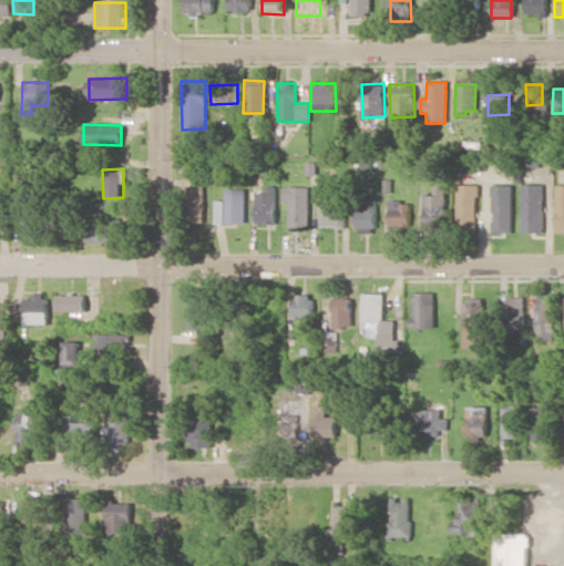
[(477,233),(475,185),(457,185),(458,233),(477,233)]
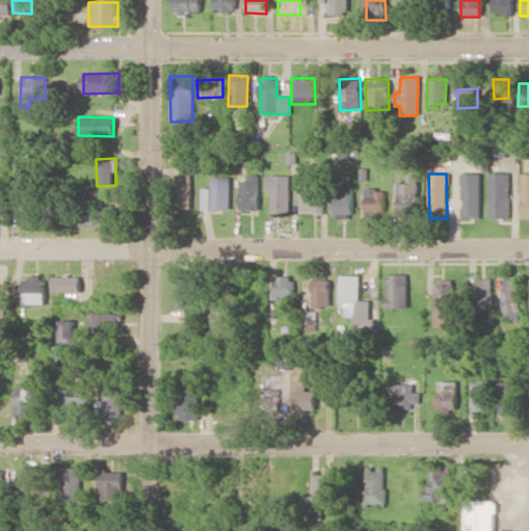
[(478,218),(479,174),(461,174),(461,218),(478,218)]
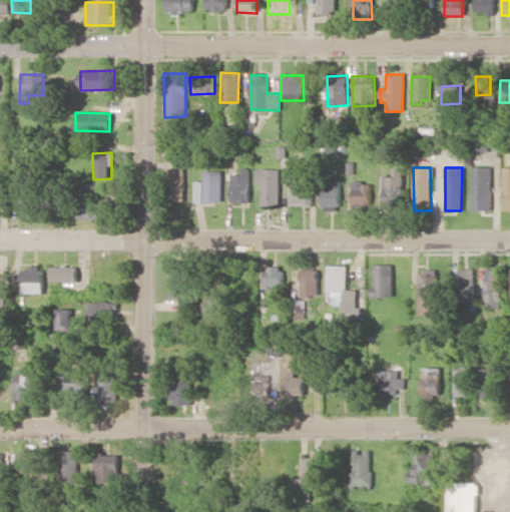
[(489,210),(490,167),(471,167),(470,210),(489,210)]
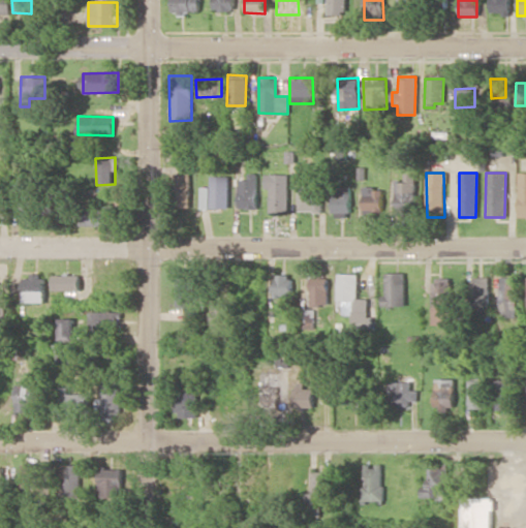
[(517,218),(525,217),(525,173),(517,174),(517,218)]
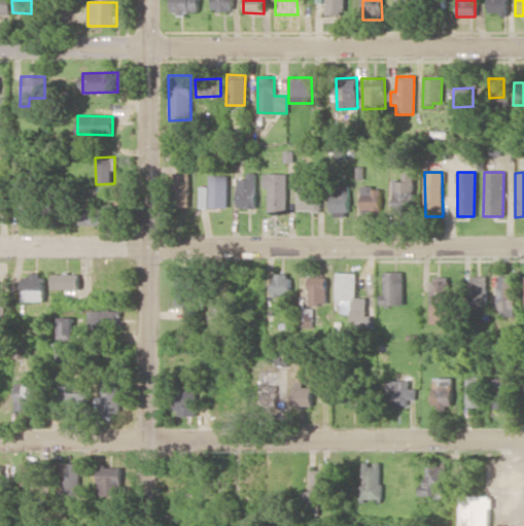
[(235,179),(235,209),(254,208),(253,173),(242,173),(243,179),(235,179)]
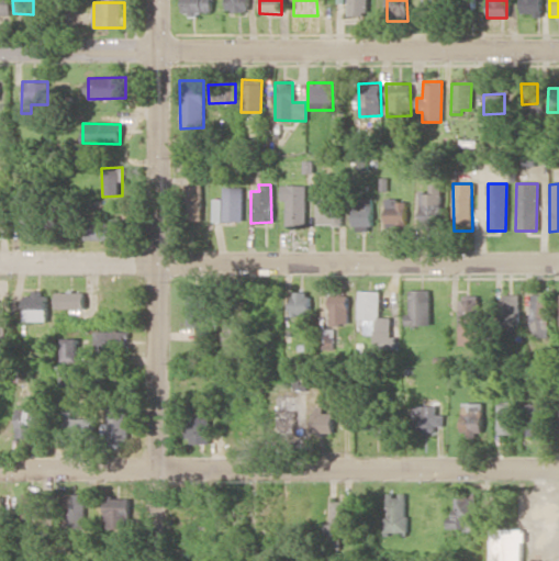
[(439,224),(440,184),(429,184),(429,193),(420,192),(418,224),(439,224)]
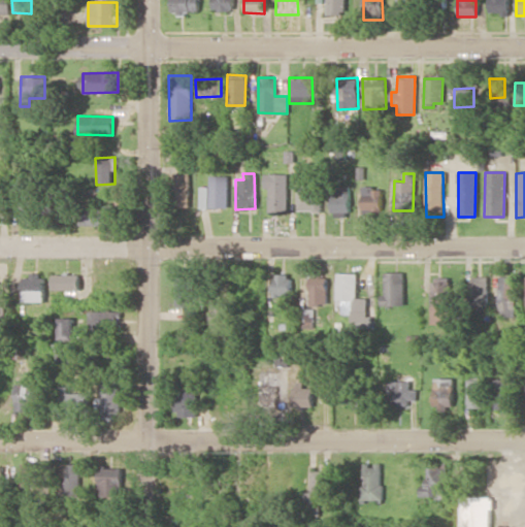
[(267,212),(286,212),(286,174),(263,174),(263,189),(267,189),(267,212)]
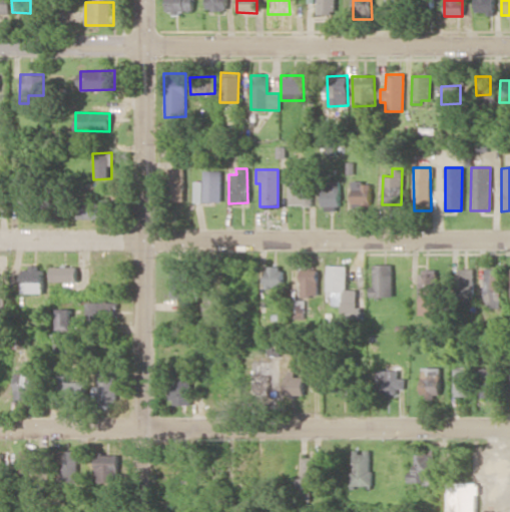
[(202,171),(201,201),(218,202),(220,172),(202,171)]
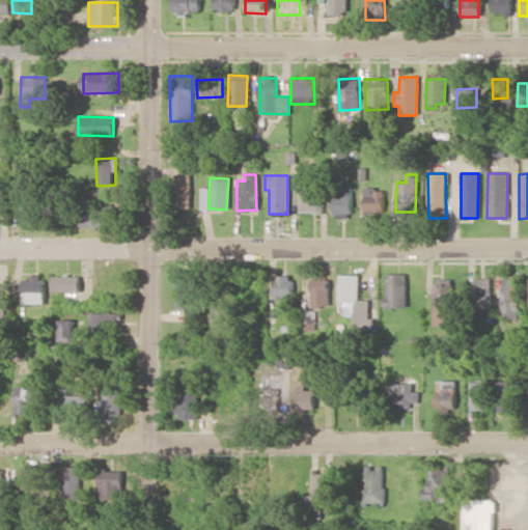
[(206,211),(206,189),(199,188),(198,210),(206,211)]
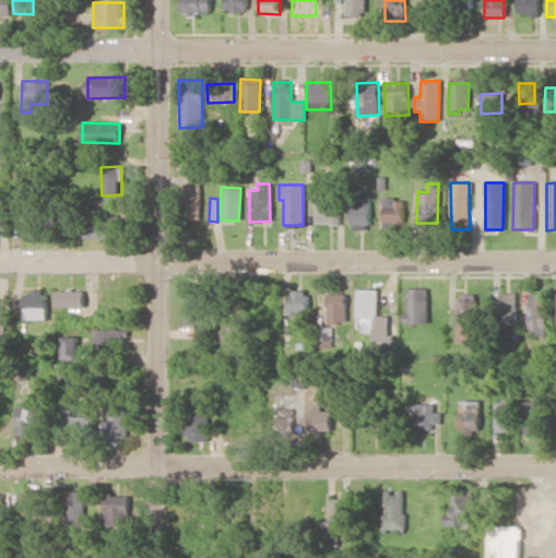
[(369,199),(351,199),(350,229),(369,230),(369,199)]
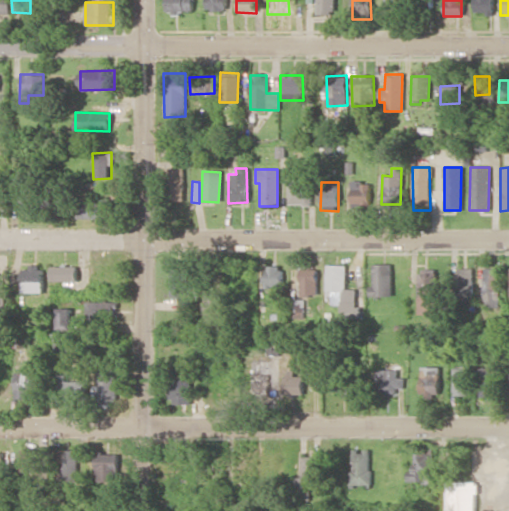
[(350,204),(369,204),(370,183),(351,182),(350,204)]
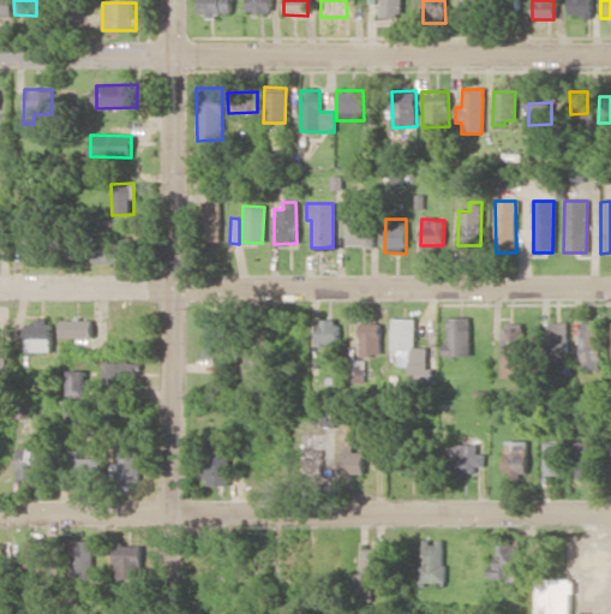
[(346,246),(372,248),(373,222),(346,222),(346,246)]
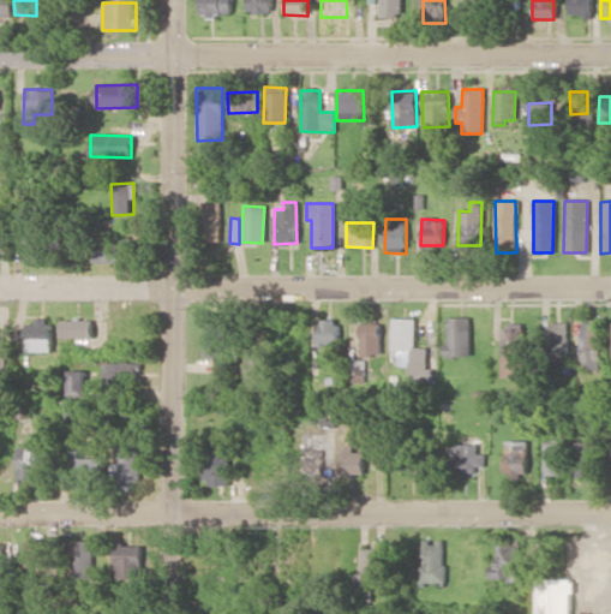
[(42,225),(24,225),(24,254),(42,254),(42,225)]
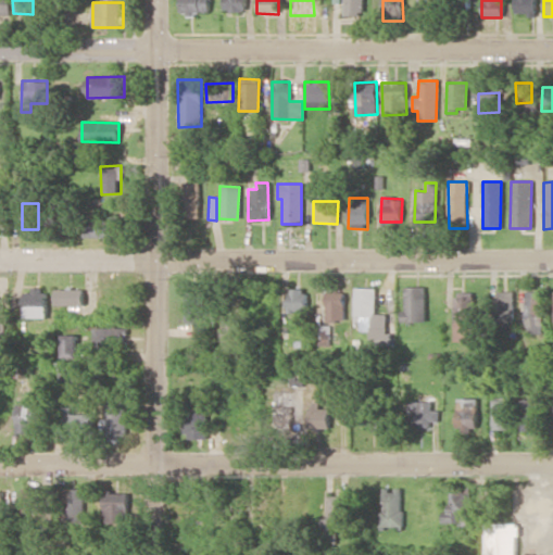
[(84,238),(117,238),(118,216),(85,216),(84,238)]
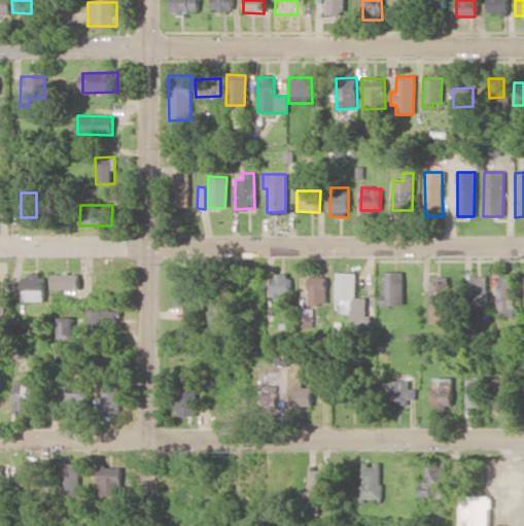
[(382,305),(403,305),(402,272),(381,272),(382,305)]
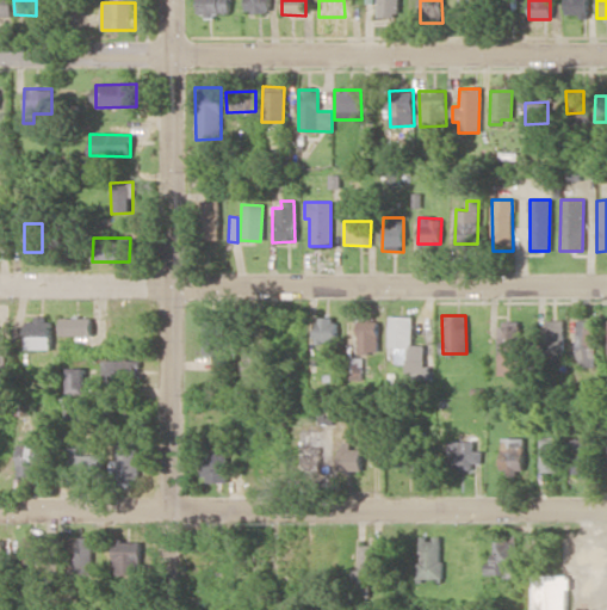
[(388,347),(406,347),(404,379),(425,380),(426,345),(410,345),(412,318),(389,316),(388,347)]
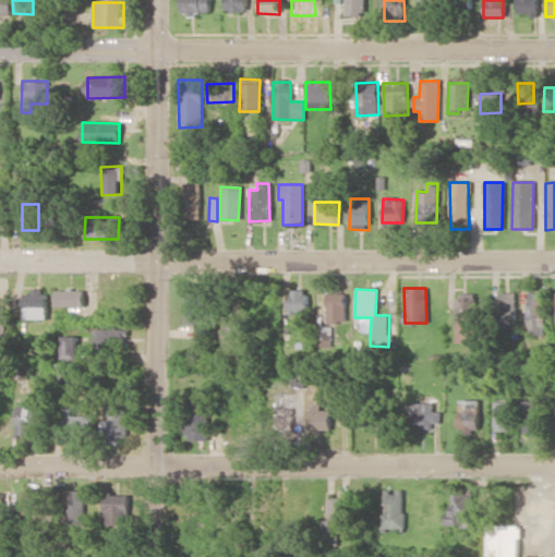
[(55,306),(83,306),(82,290),(55,291),(55,306)]
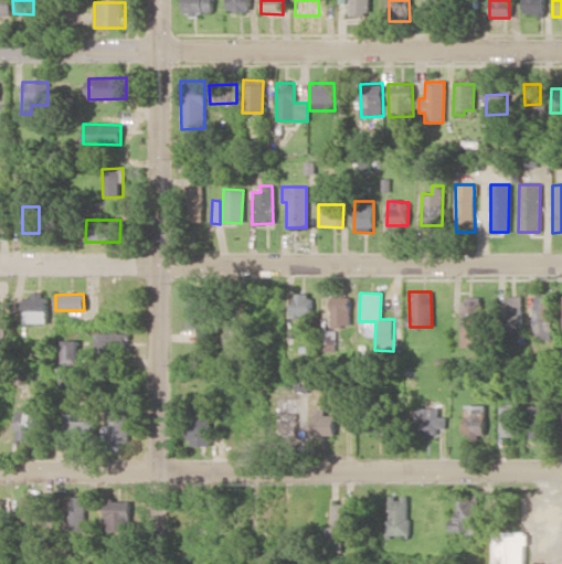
[(186,328),(204,328),(205,294),(187,294),(186,328)]
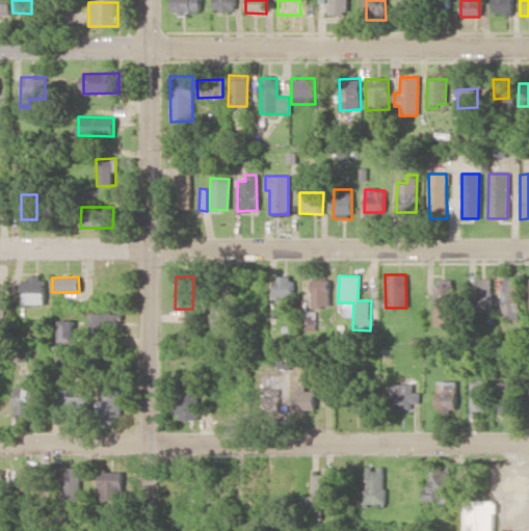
[(292,299),(292,276),(274,276),(274,299),(292,299)]
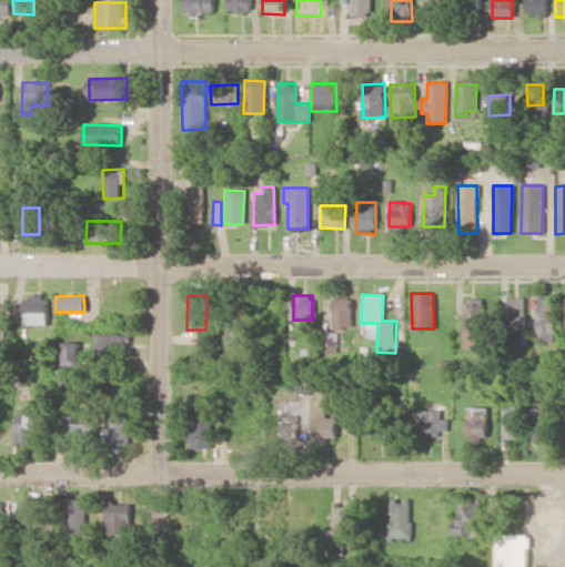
[(44,324),(44,296),(22,296),(23,325),(44,324)]
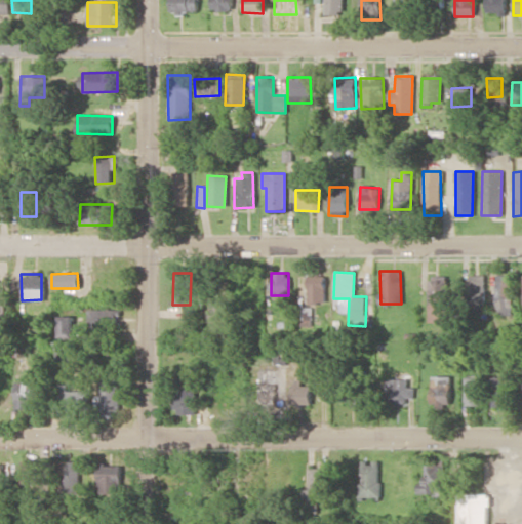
[(484,275),(466,275),(466,305),(483,305),(484,275)]
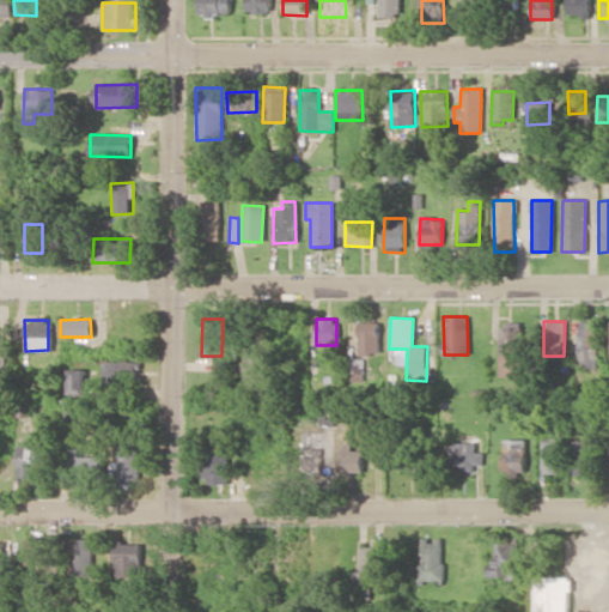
[(577,370),(595,370),(596,321),(577,321),(577,370)]
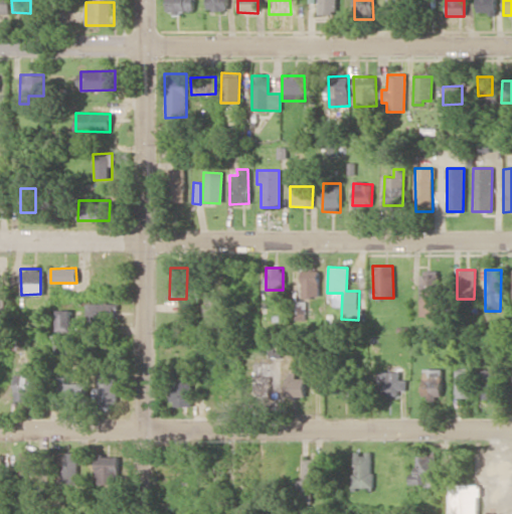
[(319,297),(318,271),(301,272),(302,298),(319,297)]
